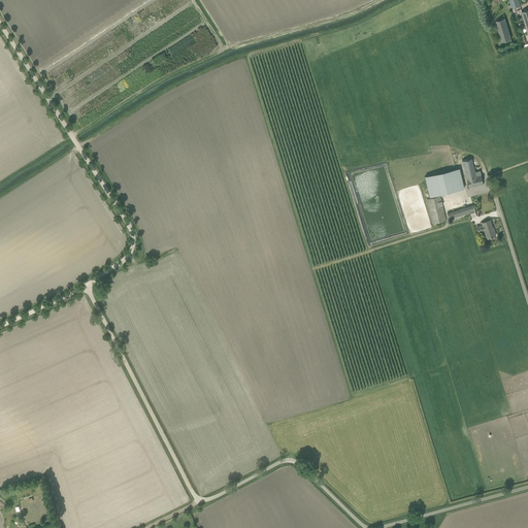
[(495,21),(501,41),(502,41),(512,39),(505,18),(495,21)]
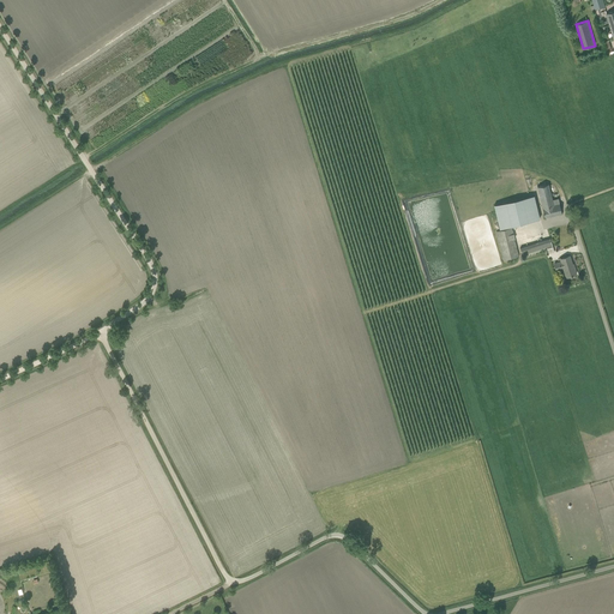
[(558,198),(553,199),(548,184),(537,187),(542,208),(545,217),(561,214),(559,203),(558,198)]
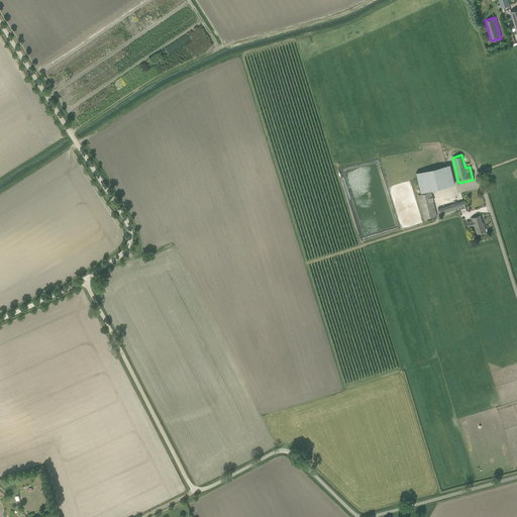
[(421,193),(454,184),(449,165),(416,173),(421,193)]
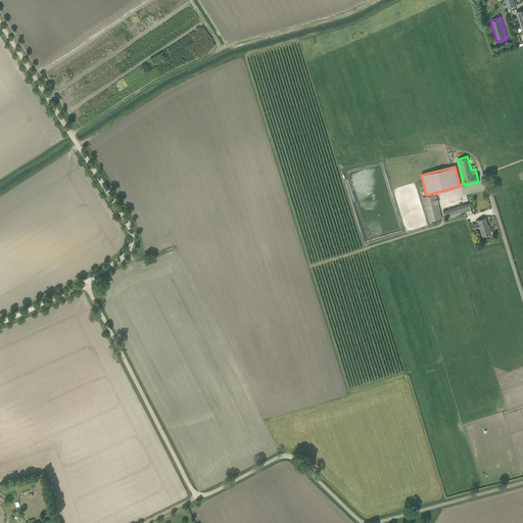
[(435,194),(423,197),(426,209),(438,206),(435,194)]
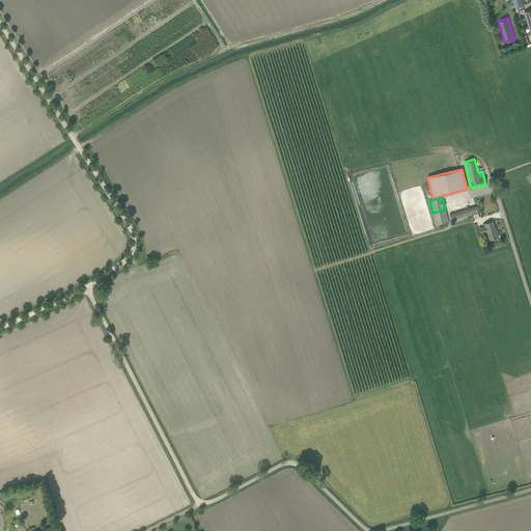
[(477,206),(451,213),(452,219),(473,215),(474,219),(479,218),(477,206)]
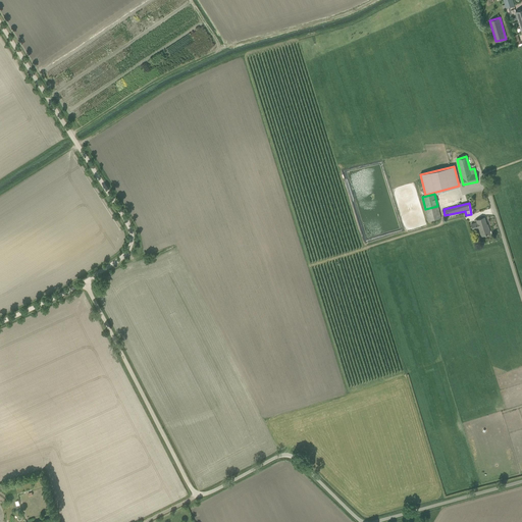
[(440,218),(437,206),(425,209),(428,221),(440,218)]
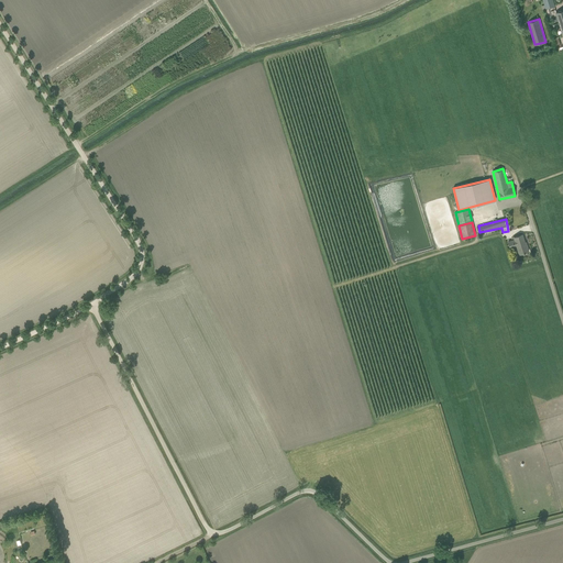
[(519,254),(529,251),(527,244),(526,245),(522,234),(514,238),(515,240),(508,242),(510,247),(517,245),(519,254)]
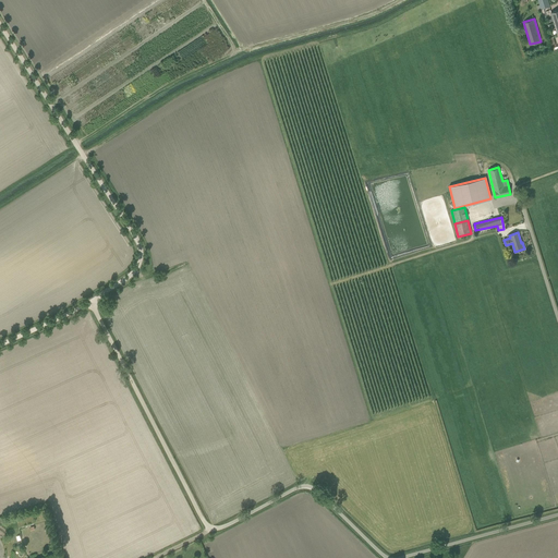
All buildings are outlined.
